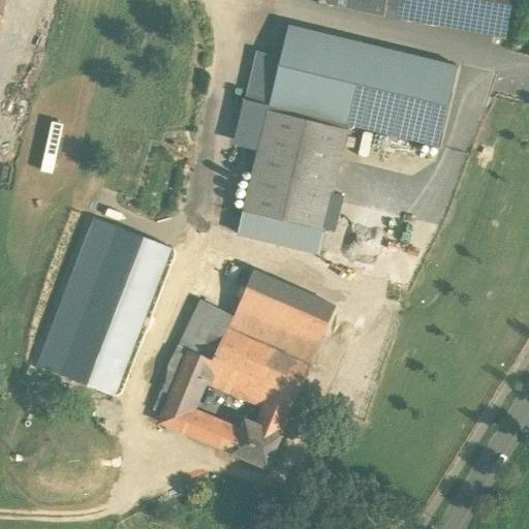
[(320,0),(332,2),(332,3),(381,13),(383,0),(320,0)]
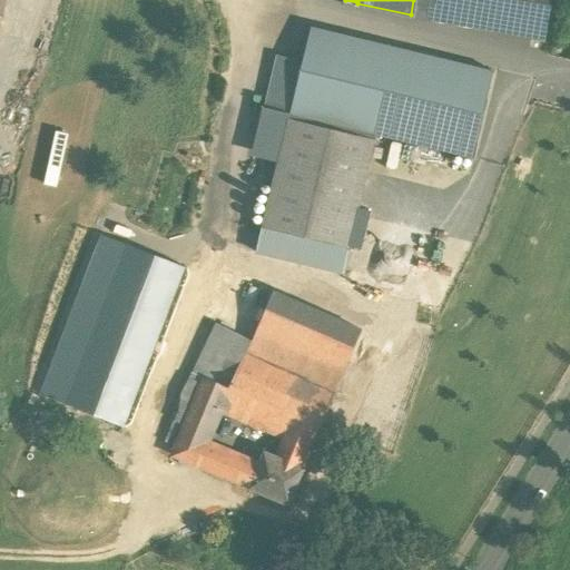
[(413,0),(411,15),(411,17),(544,39),(550,0),(413,0)]
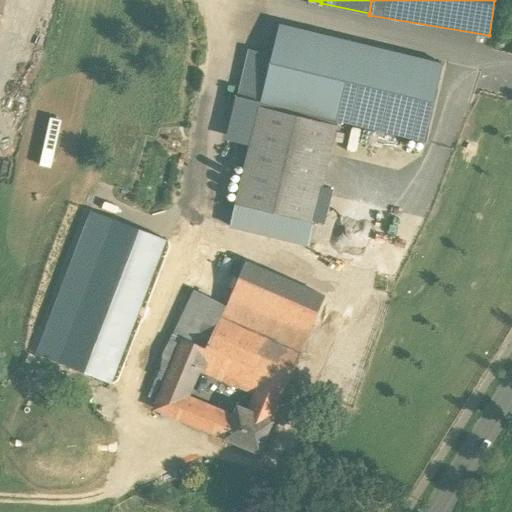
[(443,64),(279,25),(260,102),(424,142),(443,64)]
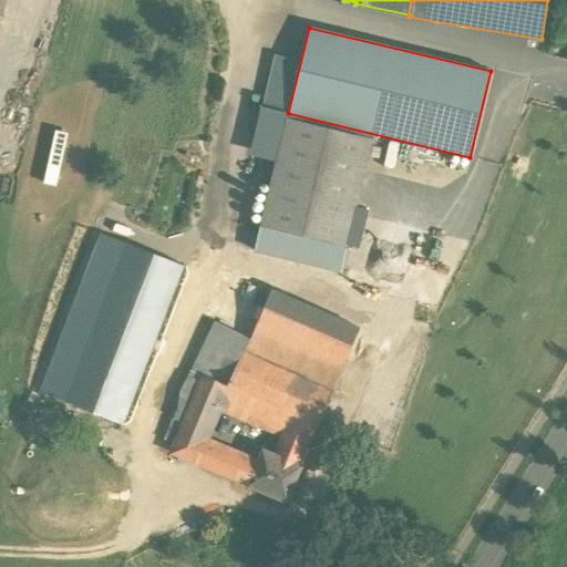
[(374,136),(288,115),(287,119),(260,227),(347,248),(374,136)]
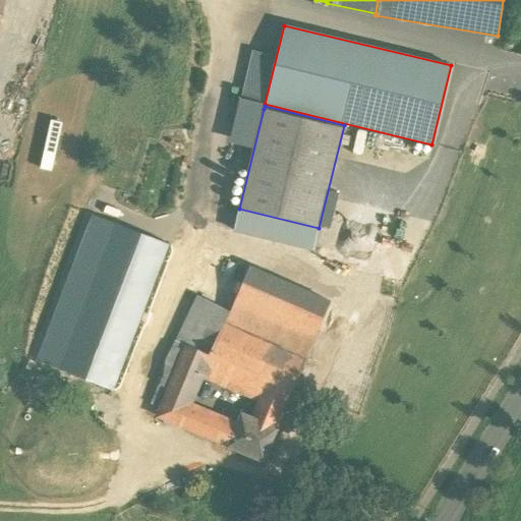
[(235,230),(313,247),(319,228),(239,209),(235,230)]
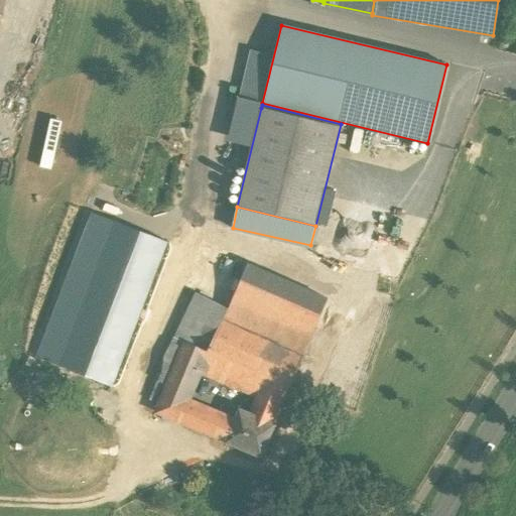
[(59,362),(114,223),(93,215),(38,354),(59,362)]
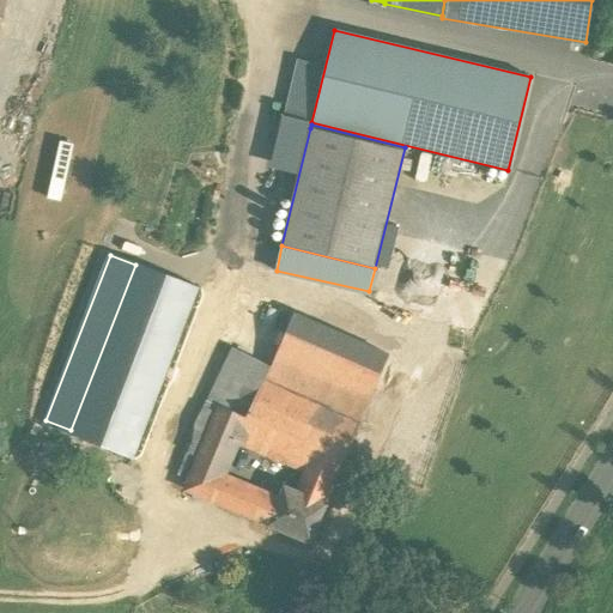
[(199,290),(135,265),(71,430),(134,454),(199,290)]
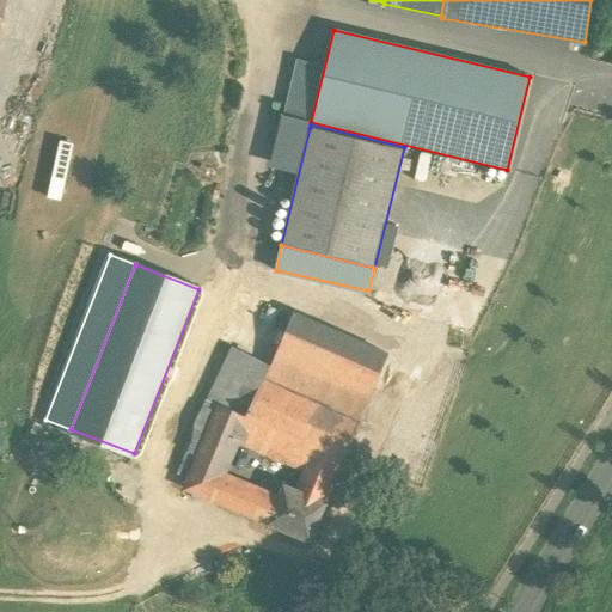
[(389,355),(293,314),(270,367),(267,375),(360,421),(389,355)]
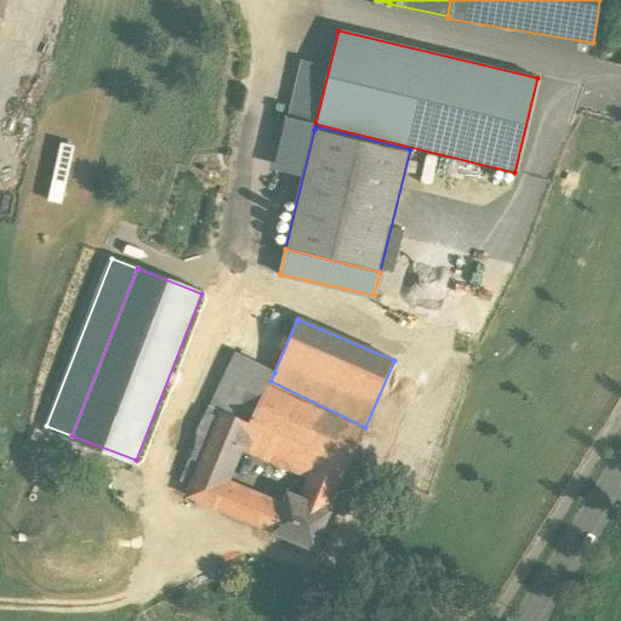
[(235,352),(197,431),(212,439),(224,412),(249,422),(271,381),(274,372),(235,352)]
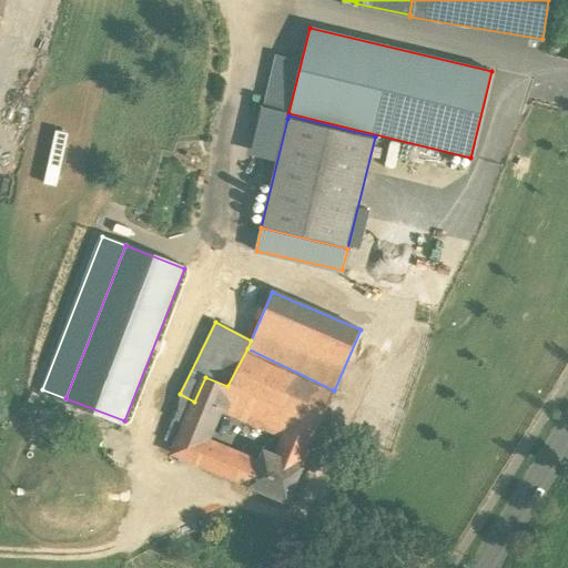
[(334,391),(247,348),(227,386),(227,387),(217,409),(281,438),(308,450),(334,391)]
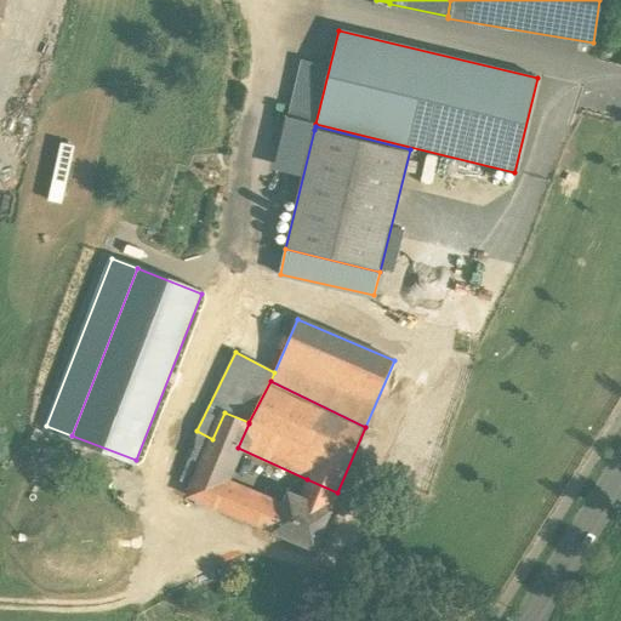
[(193,488),(188,497),(212,507),(222,485),(238,448),(249,423),(249,422),(224,412),(212,439),(193,488)]
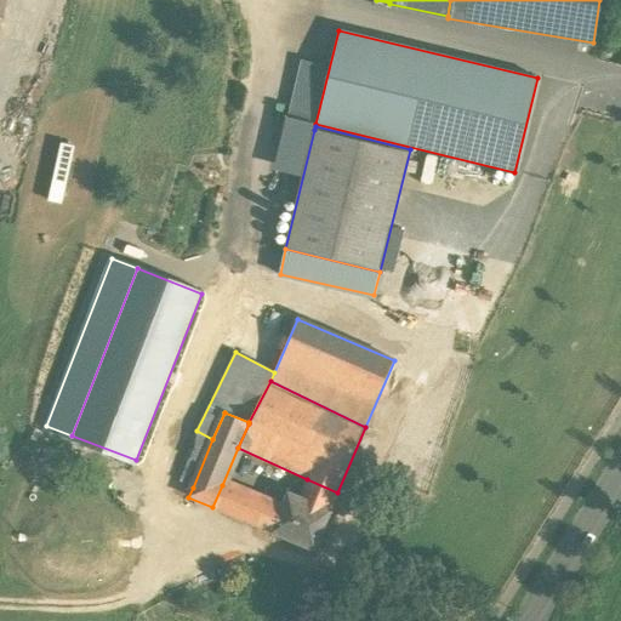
[(197,431),(195,446),(181,483),(193,488),(212,439),(197,431)]
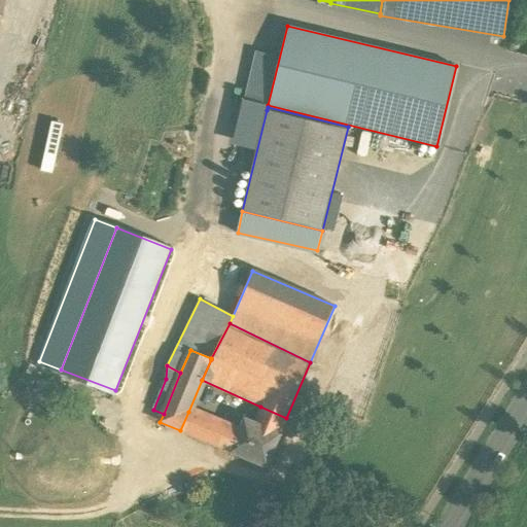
[(254,423),(245,419),(239,432),(231,452),(266,466),(286,418),(260,407),(254,423)]
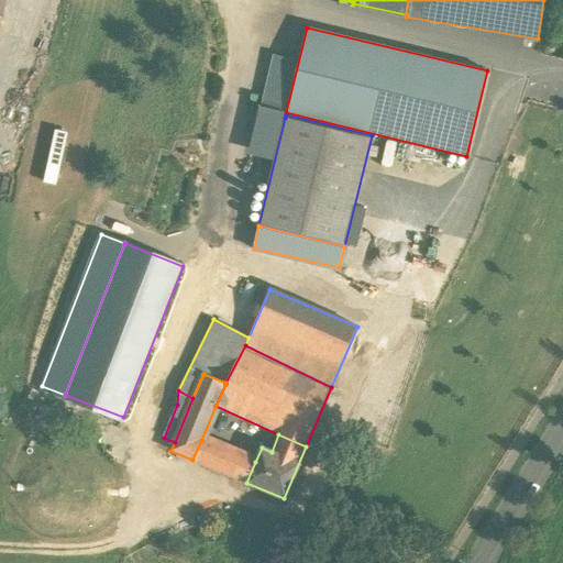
[(255,462),(201,440),(192,460),(246,483),(255,462)]
